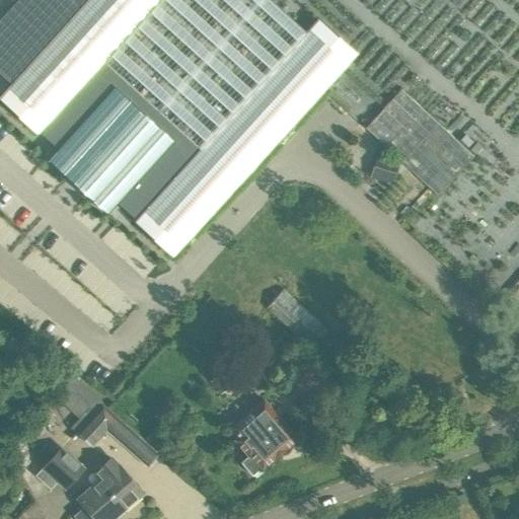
[(16,0),(0,18),(0,73),(10,83),(0,94),(0,100),(38,135),(40,133),(57,149),(48,159),(107,214),(117,203),(135,219),(133,221),(172,257),(213,213),(267,153),(357,53),(317,17),(306,30),(272,0),(16,0)]
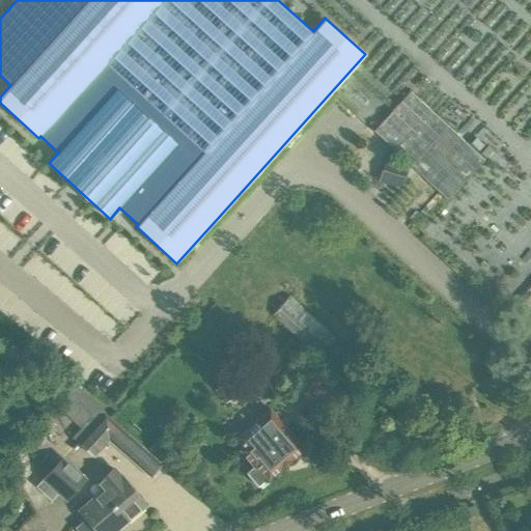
[(411,91),(373,131),(391,146),(392,147),(399,155),(447,199),(483,159),(411,91)]
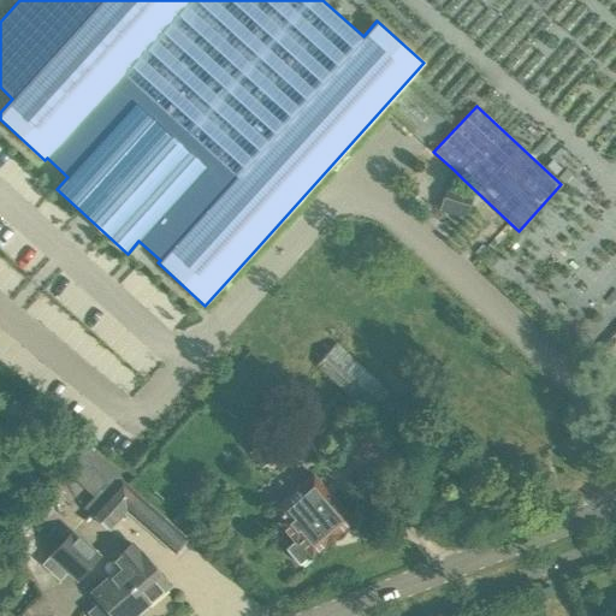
[(451,172),(440,208),(461,214),(466,212),(471,195),(460,191),(463,179),(455,171),(454,170),(451,172)]
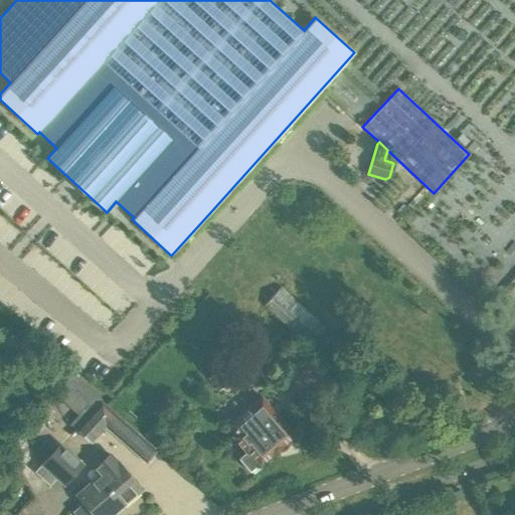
[(280,286),(263,305),(308,346),(325,328),(280,286)]
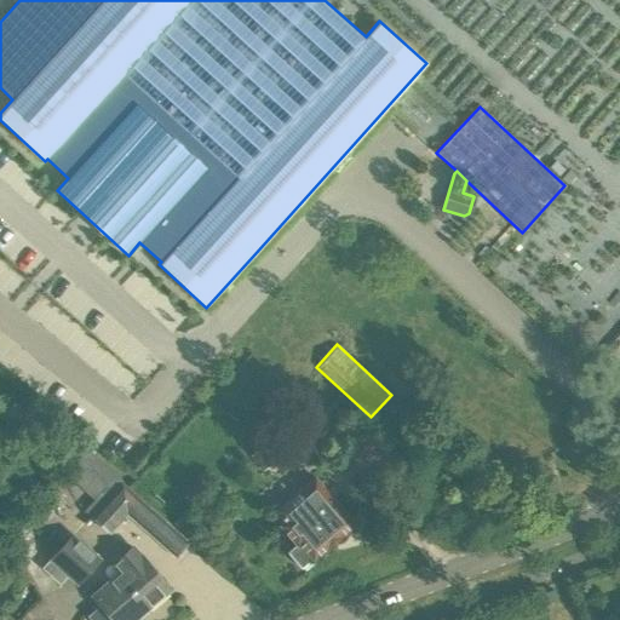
[(264,446),(252,455),(264,470),(275,461),(264,446)]
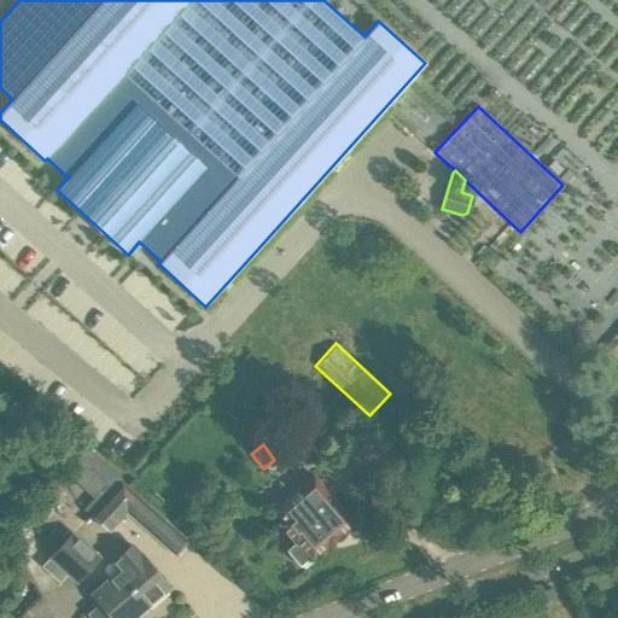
[(324,487),(321,485),(314,476),(275,509),(283,519),(278,523),(296,543),(287,551),(301,565),(312,557),(312,558),(326,546),(354,522),(343,509),(324,487)]
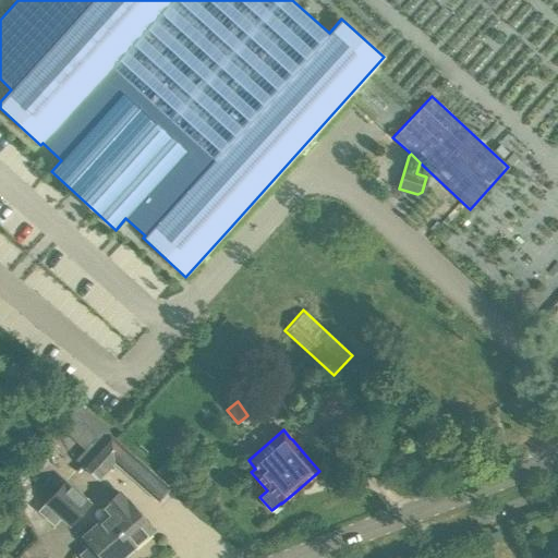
[(169,487),(116,440),(109,434),(82,464),(99,480),(114,463),(157,500),(169,487)]
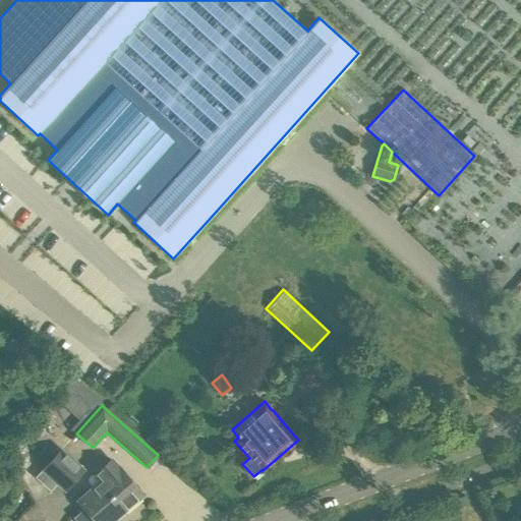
[(61,450),(37,477),(50,490),(57,482),(65,489),(83,470),(61,450)]
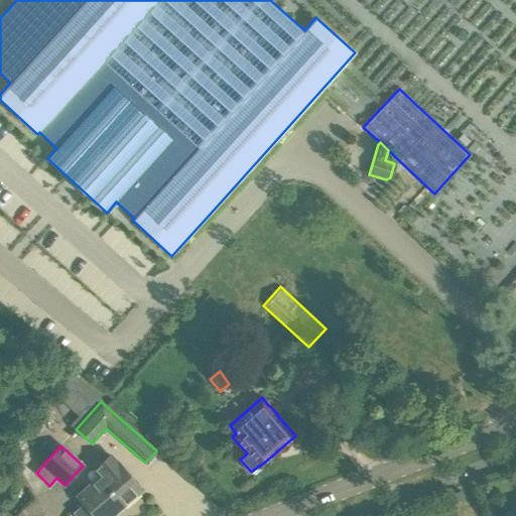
[(94,515),(110,515),(140,490),(111,456),(96,469),(102,476),(78,497),(94,515)]
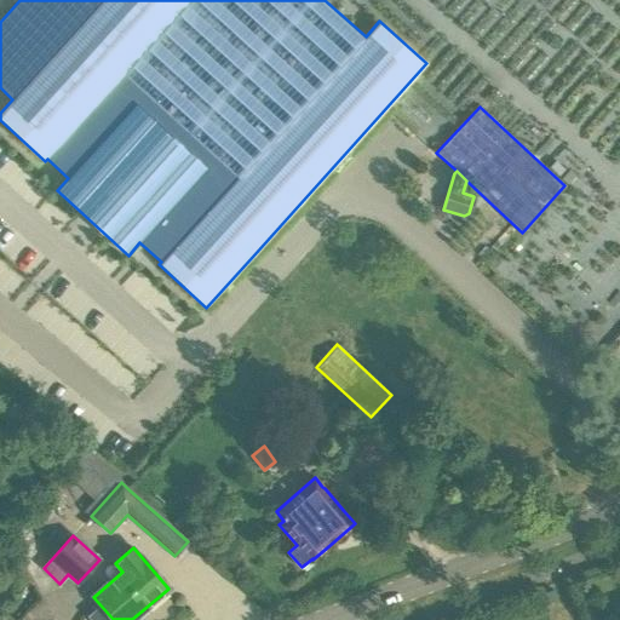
[(554,590),(544,593),(547,603),(557,600),(554,590)]
